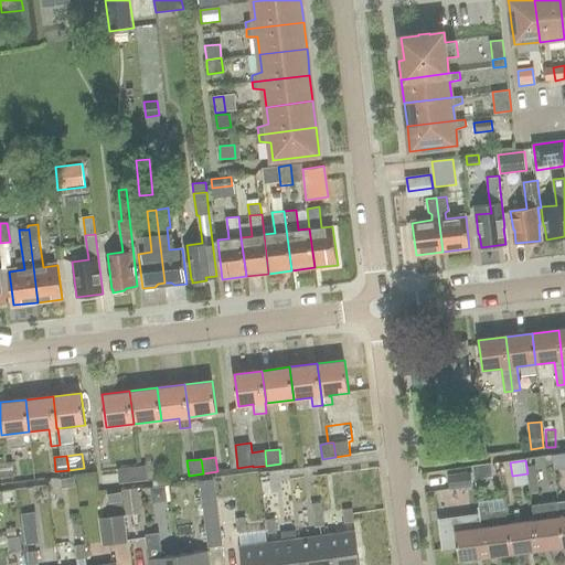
[(14,477),(13,462),(0,464),(0,477),(0,478),(2,478),(14,477)]
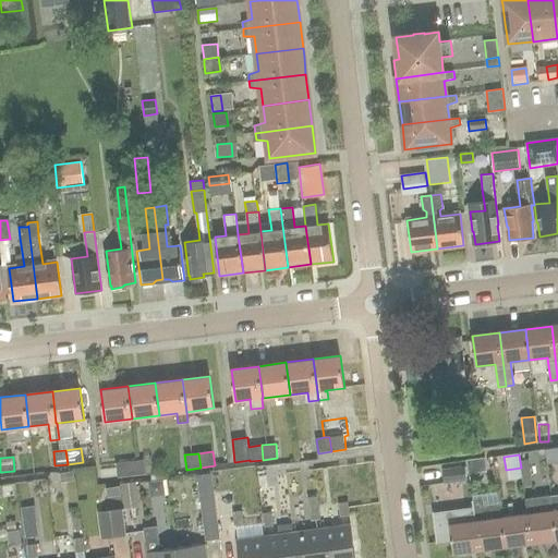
[(495,469),(493,457),(468,460),(470,472),(495,469)]
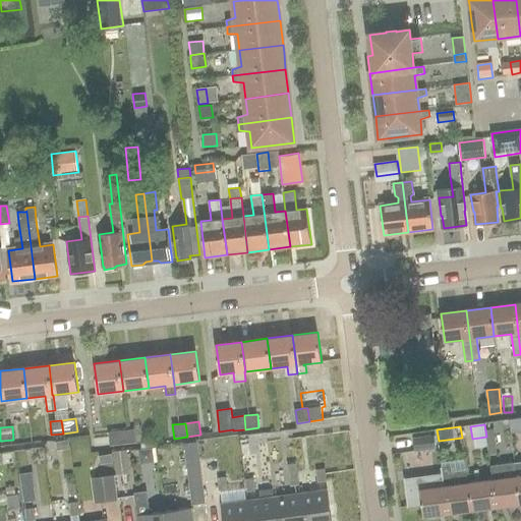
[(136,443),(134,428),(122,430),(123,444),(136,443)]
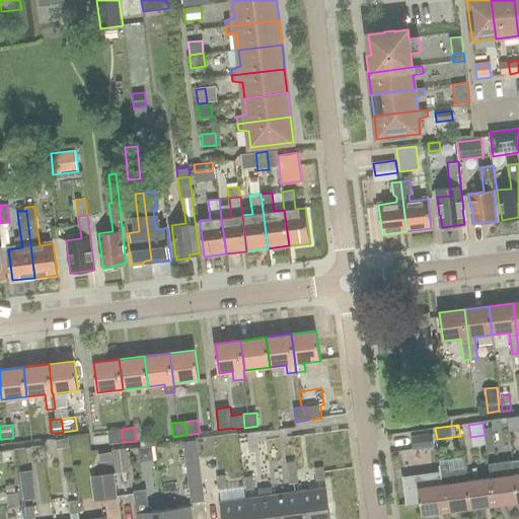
[(123,442),(122,429),(108,430),(110,444),(123,442)]
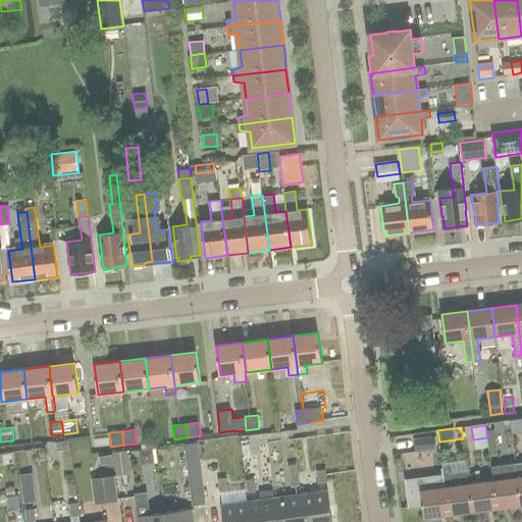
[(436,451),(435,436),(414,437),(416,453),(436,451)]
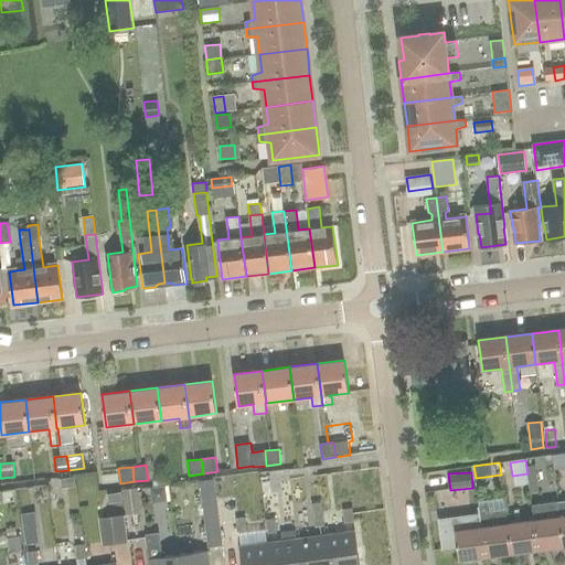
[(331,475),(326,476),(322,480),(322,486),(327,489),(332,488),(336,483),(336,478),(331,475)]
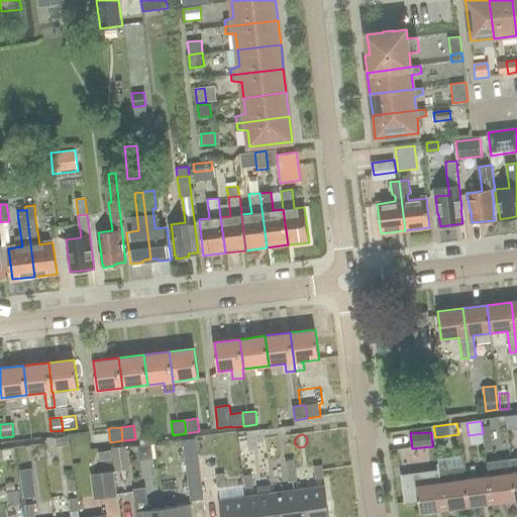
[(70,446),(70,443),(69,437),(58,439),(59,447),(70,446)]
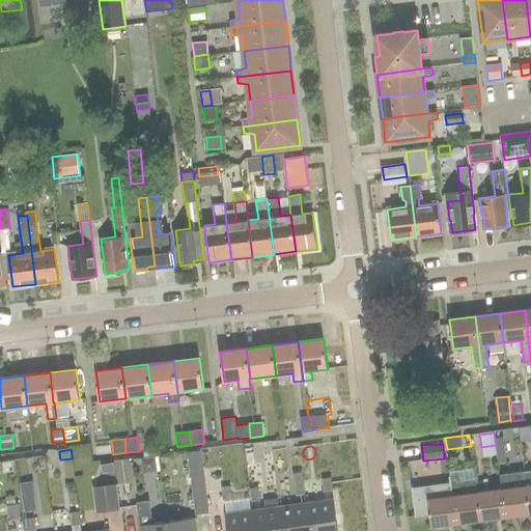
[(210,513),(202,450),(188,452),(196,514),(210,513)]
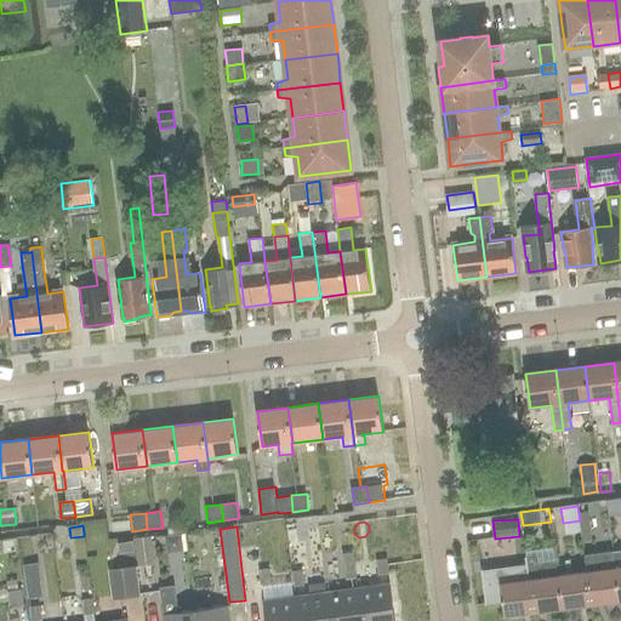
[(155,565),(152,536),(136,539),(140,567),(155,565)]
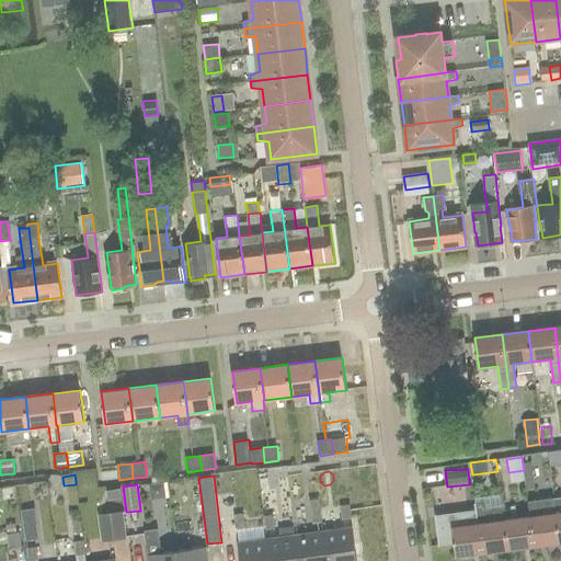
[(15,500),(13,488),(1,490),(2,502),(15,500)]
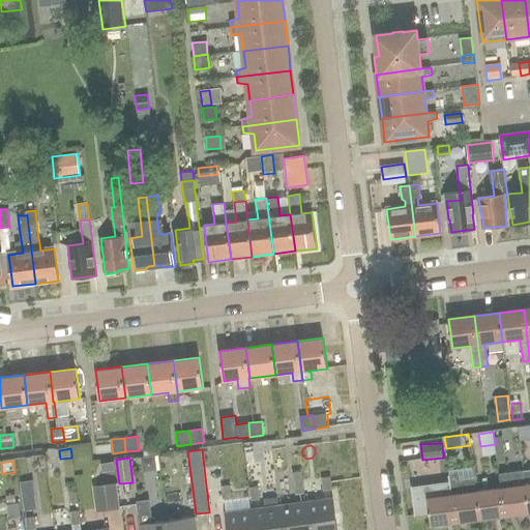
[(114,462),(100,464),(102,472),(115,470),(114,462)]
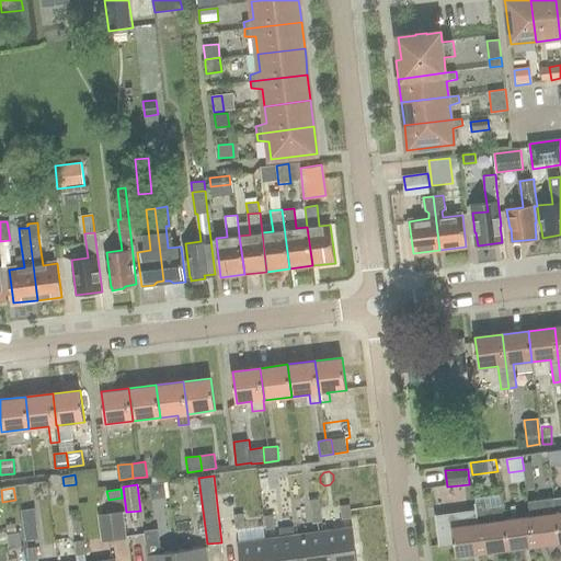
[(328,560),(323,531),(322,522),(323,522),(319,499),(311,500),(315,533),(296,535),(298,560),(328,560)]
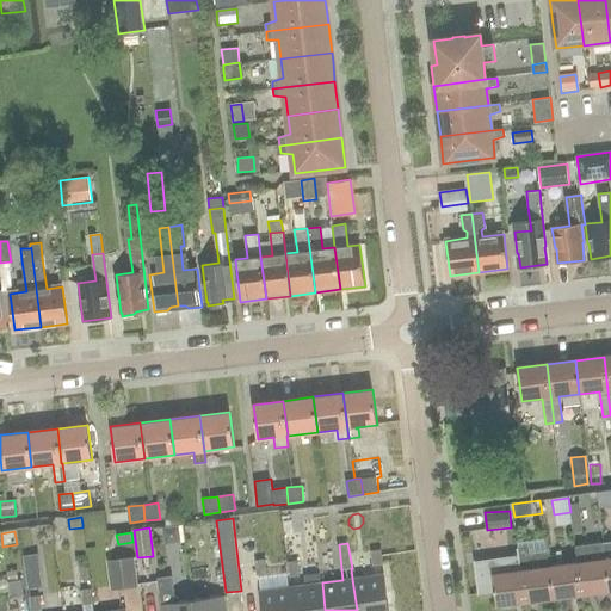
[(549,566),(550,566),(548,551),(531,553),(530,547),(519,548),(518,548),(519,554),(525,603),(554,598),(549,566)]
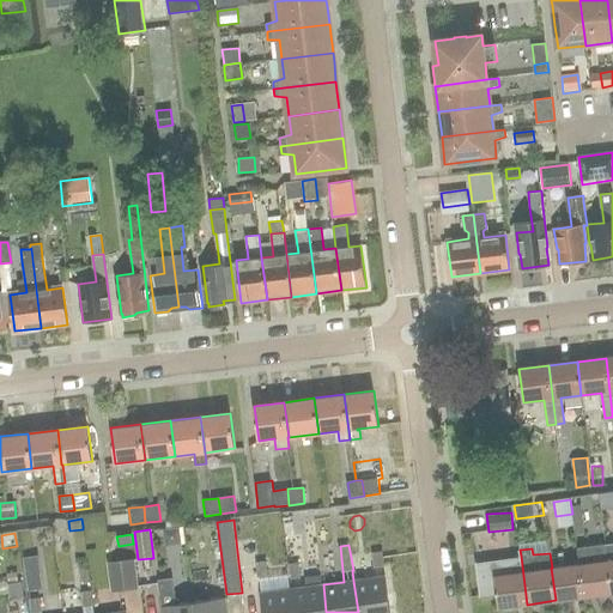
[(384,566),(382,551),(372,553),(374,566),(384,566)]
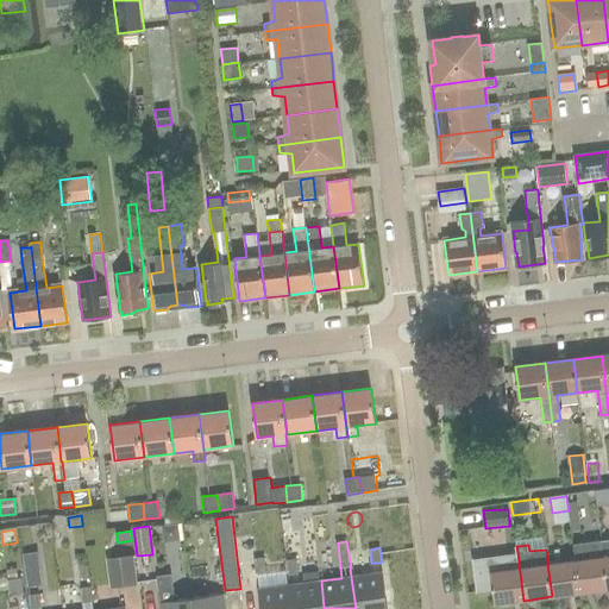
[(38,552),(24,553),(26,570),(41,567),(38,552)]
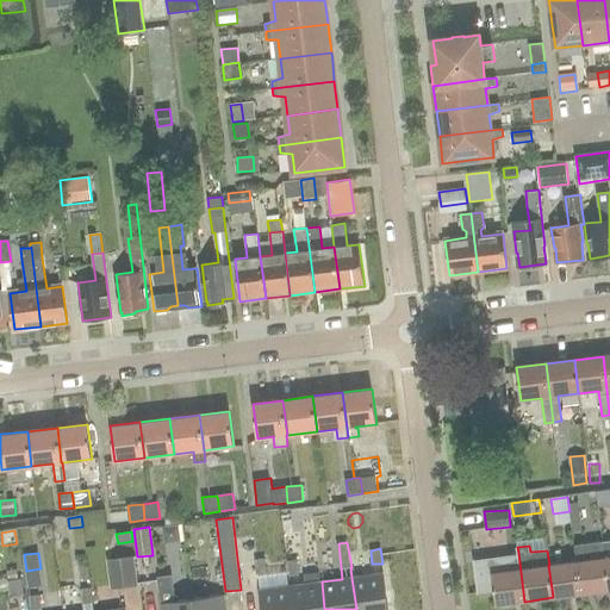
[(524,602),(518,553),(473,559),(478,593),(495,591),(496,605),(524,602)]
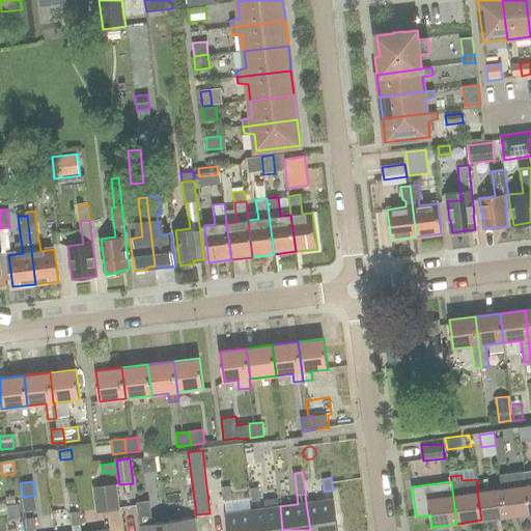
[(530,513),(526,485),(502,488),(505,516),(530,513)]
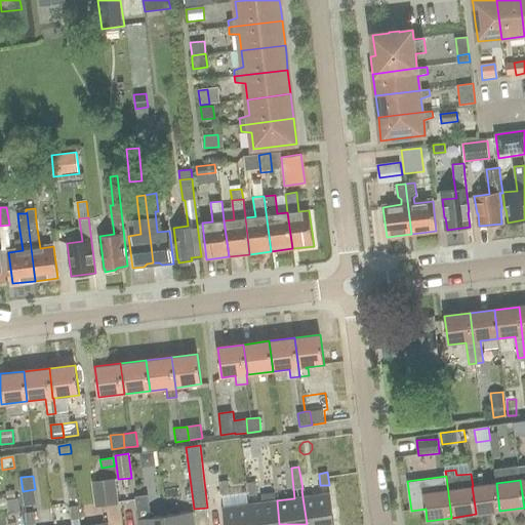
[(257,494),(256,482),(247,483),(249,494),(257,494)]
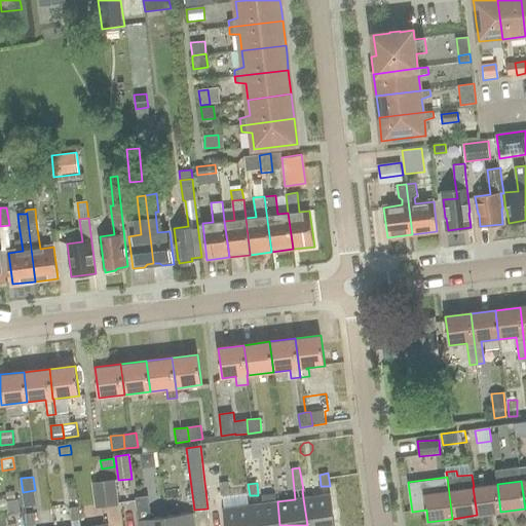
[(497,484),(474,487),(473,487),(477,515),(500,512),(497,484)]
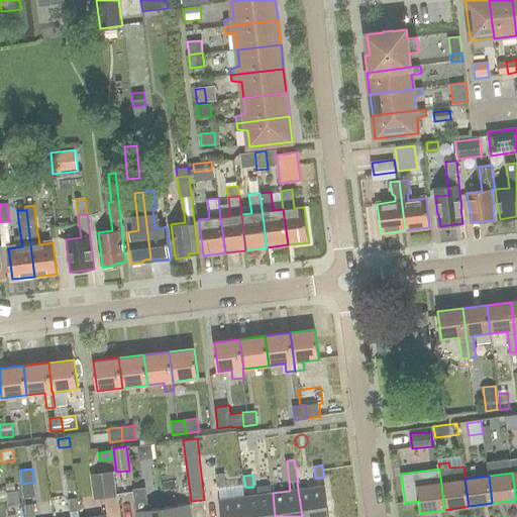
[(227,490),(225,478),(217,479),(218,491),(227,490)]
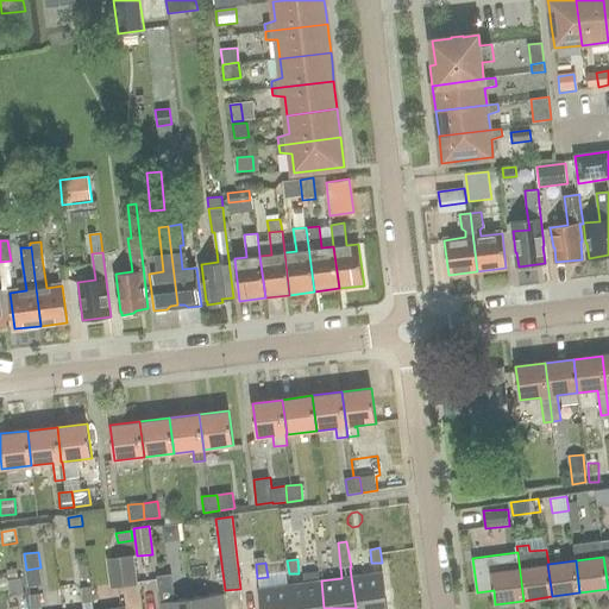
[(387,608),(383,572),(351,577),(356,608),(387,608)]
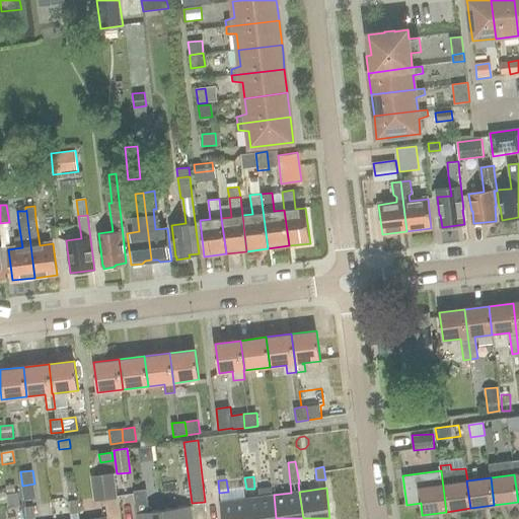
[(164,518),(163,510),(150,511),(147,489),(134,491),(137,513),(137,518),(164,518)]
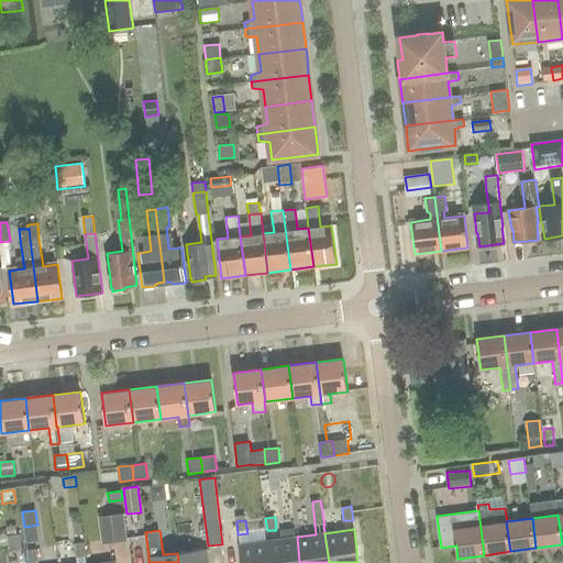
[(19,531),(9,532),(10,548),(21,547),(19,531)]
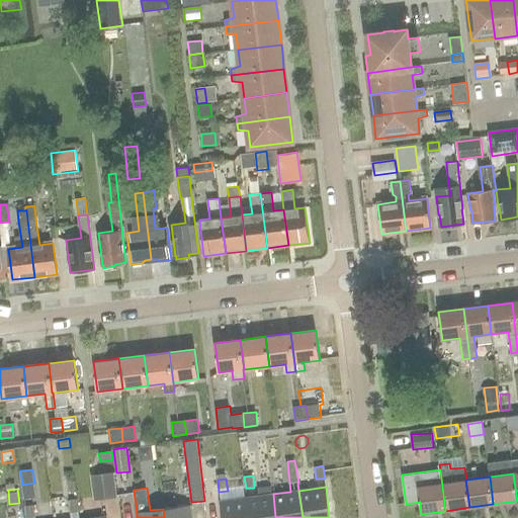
[(275,517),(273,494),(247,498),(249,517),(275,517)]
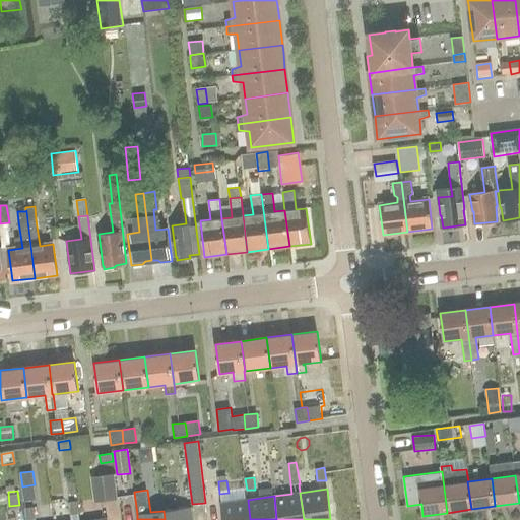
[(250,519),(248,500),(220,503),(222,519),(250,519)]
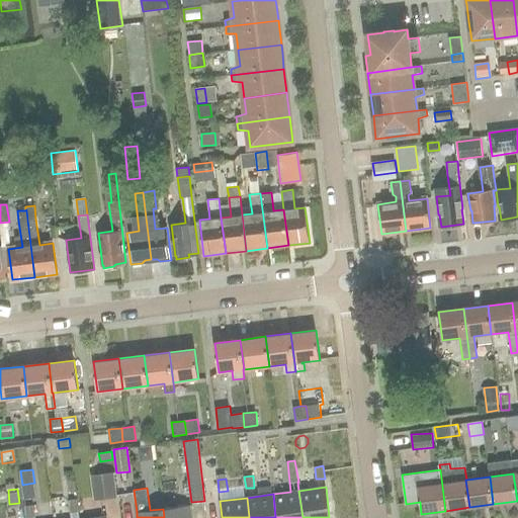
[(79,511),(78,499),(69,500),(71,512),(79,511)]
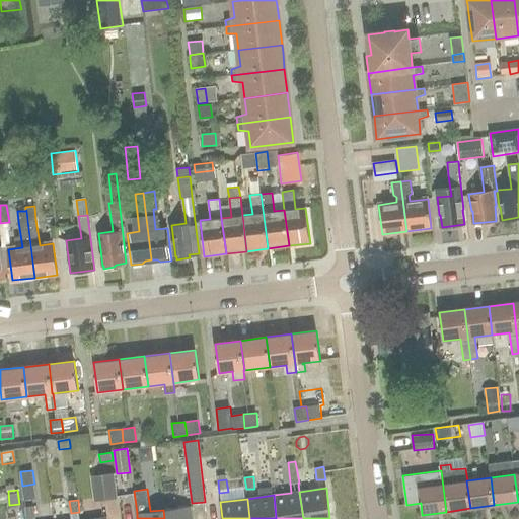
[(33,518),(35,518),(34,506),(25,507),(25,518),(33,518)]
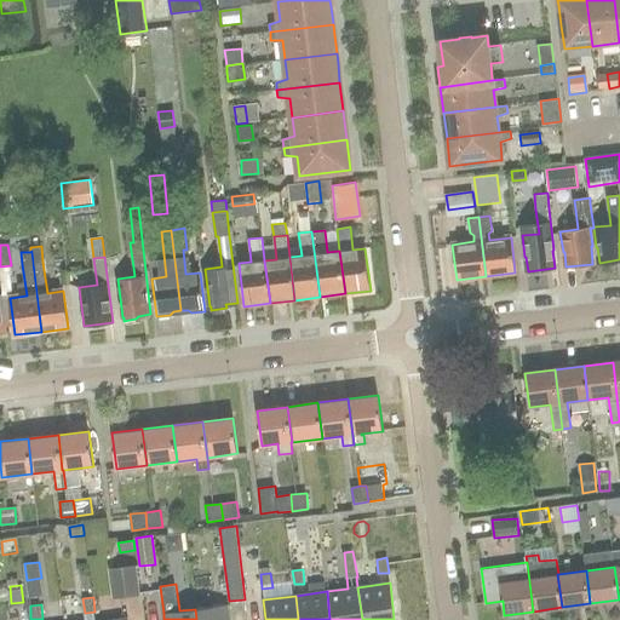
[(229,619),(228,604),(195,609),(196,619),(229,619)]
